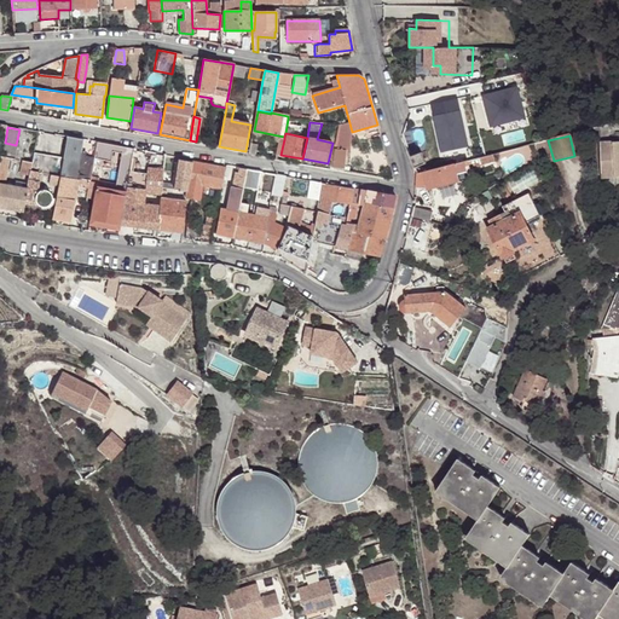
[(64,158),(61,177),(79,180),(80,177),(76,177),(79,162),(80,151),(82,139),(68,137),(64,158)]
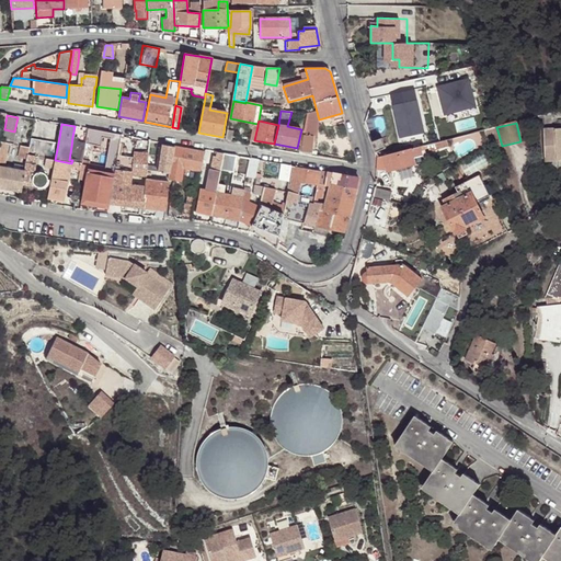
[(560,127),(544,128),(545,157),(557,156),(557,158),(558,158),(559,159),(560,159),(560,158),(560,127)]
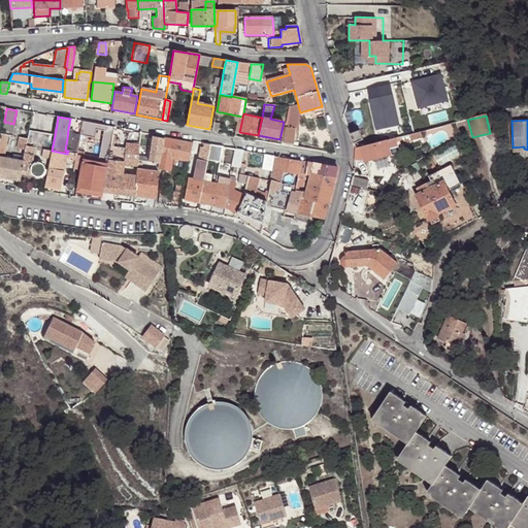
[(97,124),(83,122),(78,141),(87,143),(88,137),(95,138),(97,124)]
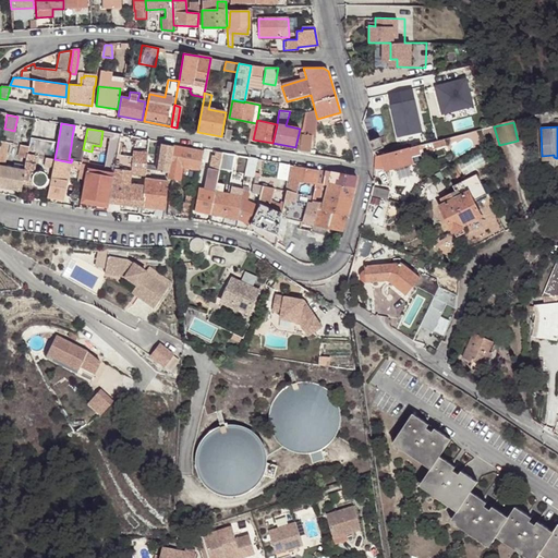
[(117,155),(120,134),(111,133),(104,166),(87,164),(85,178),(80,208),(86,209),(87,206),(84,206),(84,204),(107,208),(108,204),(113,170),(117,155)]
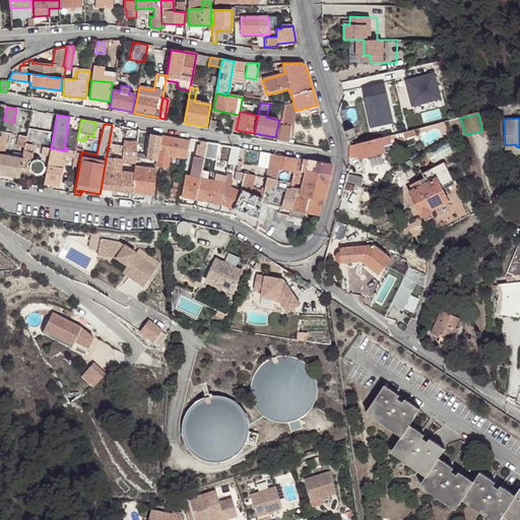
[(3,125),(2,131),(0,139),(0,174),(19,178),(20,172),(22,159),(12,157),(0,154),(0,153),(1,151),(4,152),(7,134),(13,135),(14,128),(3,125)]
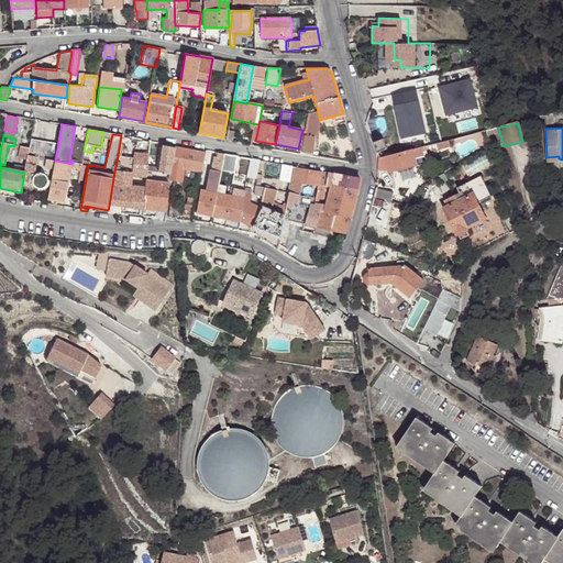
[(304,136),(300,152),(300,153),(311,155),(315,139),(308,138),(304,136)]
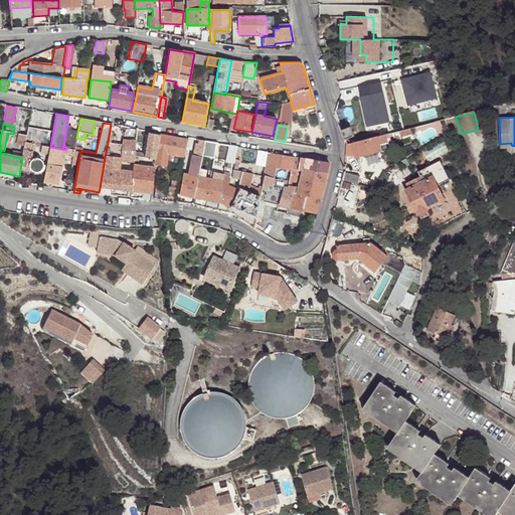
[(28,127),(26,136),(25,142),(28,143),(33,144),(36,128),(28,127)]
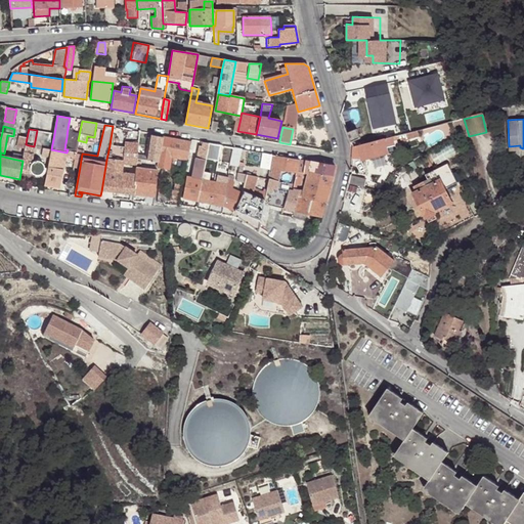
[(357,129),(347,132),(348,134),(351,142),(360,138),(357,129)]
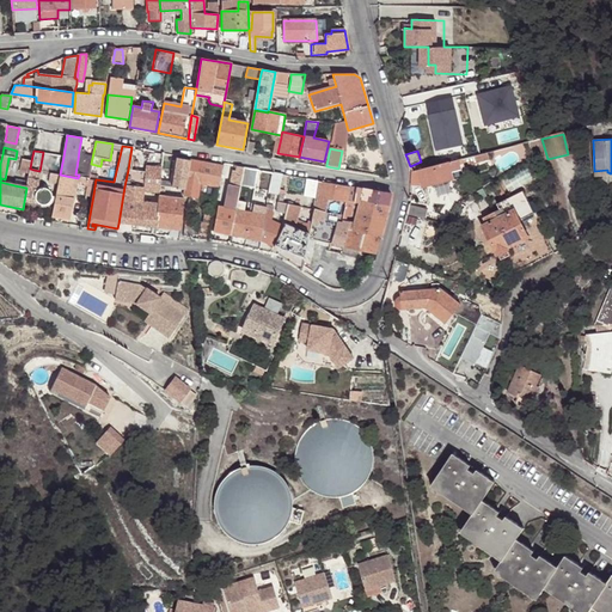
[(40,171),(60,175),(63,157),(43,152),(40,171)]
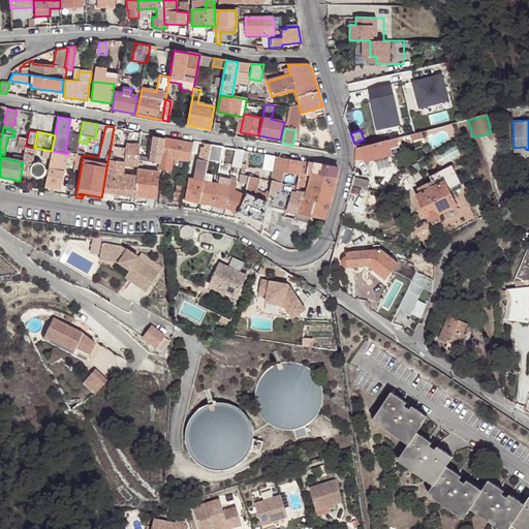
[(107,161),(102,193),(122,195),(121,201),(134,204),(135,196),(138,170),(138,166),(138,157),(138,146),(139,142),(141,132),(134,131),(133,141),(126,141),(126,148),(124,163),(107,161)]
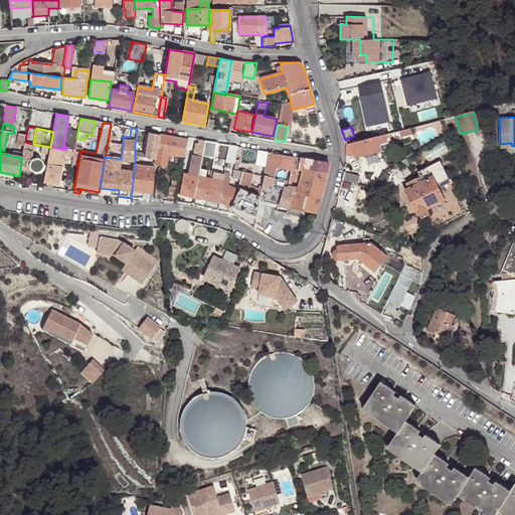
[(400,137),(412,134),(410,129),(399,131),(400,137)]
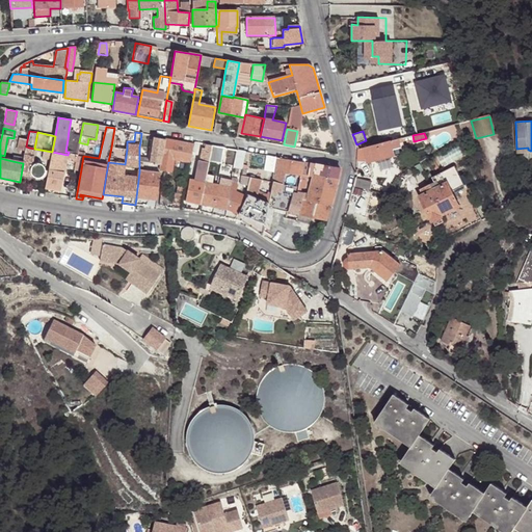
[(413,135),(399,139),(401,145),(415,142),(414,141),(413,135)]
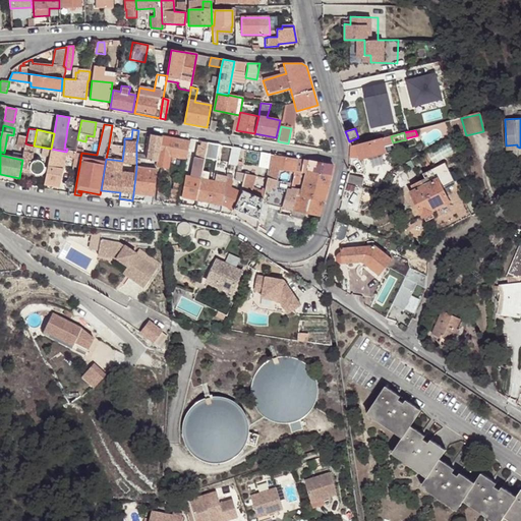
[(148,160),(158,161),(159,161),(161,136),(151,134),(148,160)]
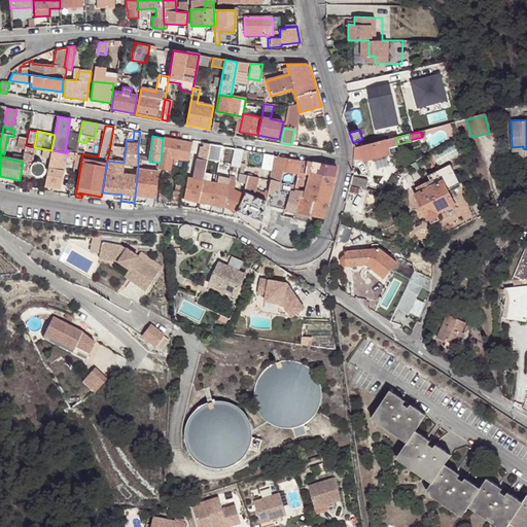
[(26,145),(27,139),(20,137),(19,144),(26,146),(26,145)]
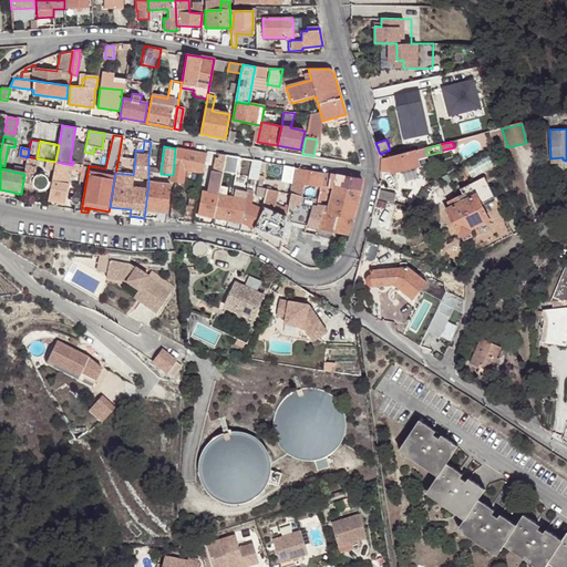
[(203,174),(206,154),(175,148),(173,175),(172,175),(171,182),(175,182),(183,183),(185,171),(203,174)]
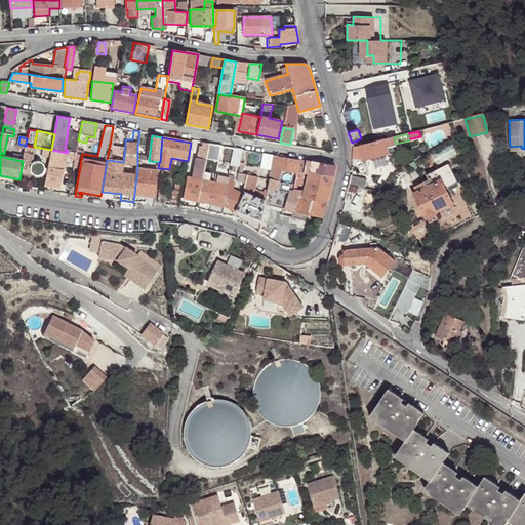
[(396,144),(394,137),(386,139),(390,154),(398,152),(396,144)]
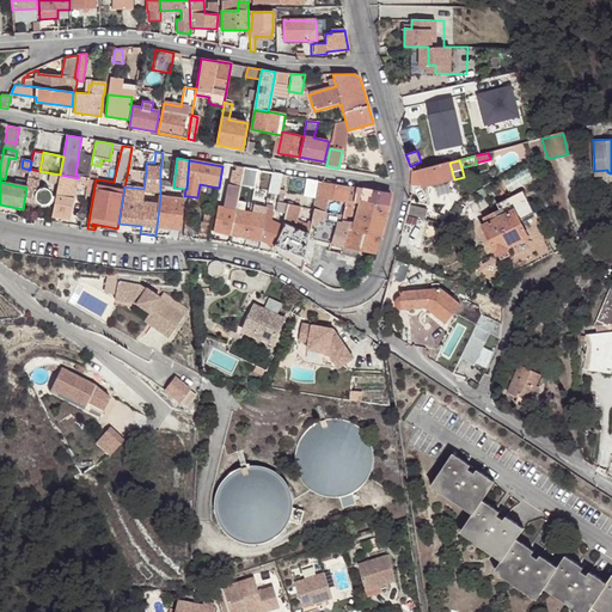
[(450,163),(418,170),(422,184),(422,188),(454,179),(450,163)]
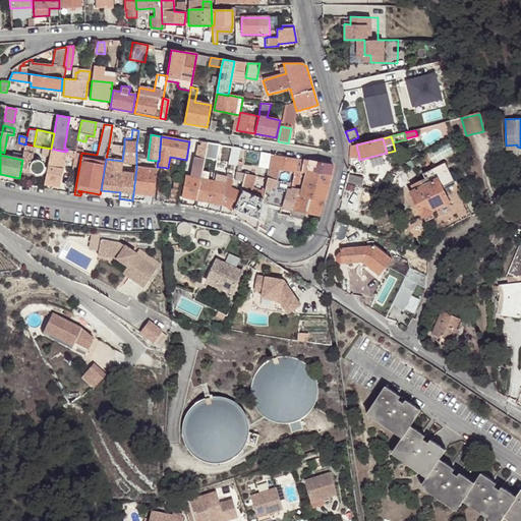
[(205,160),(208,142),(203,142),(201,147),(199,147),(196,159),(194,159),(193,164),(191,176),(186,175),(182,196),(196,198),(200,178),(201,172),(205,160)]
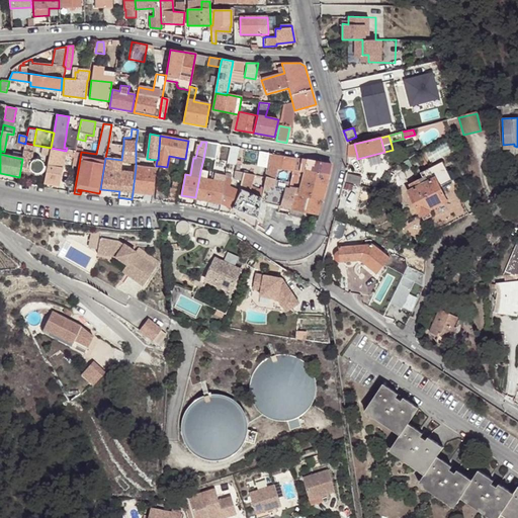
[(220,145),(206,142),(203,159),(216,162),(220,145)]
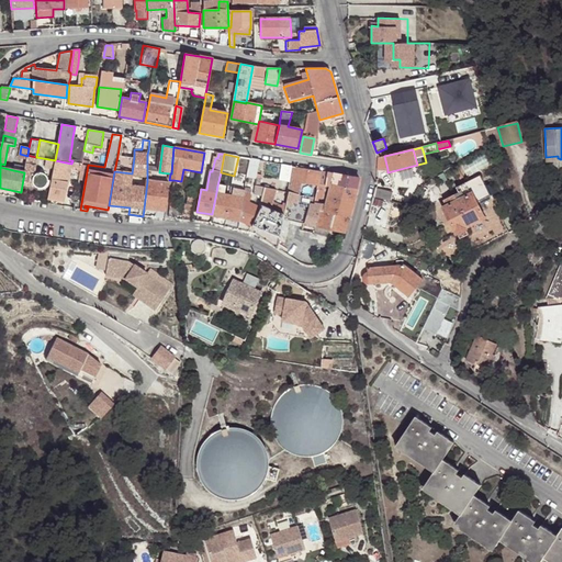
[(27,155),(27,156),(25,168),(24,172),(22,186),(35,188),(37,189),(40,189),(42,189),(44,187),(47,183),(47,179),(47,177),(46,175),(43,172),(42,172),(37,172),(33,175),(35,166),(32,165),(33,159),(30,159),(31,156),(27,155)]
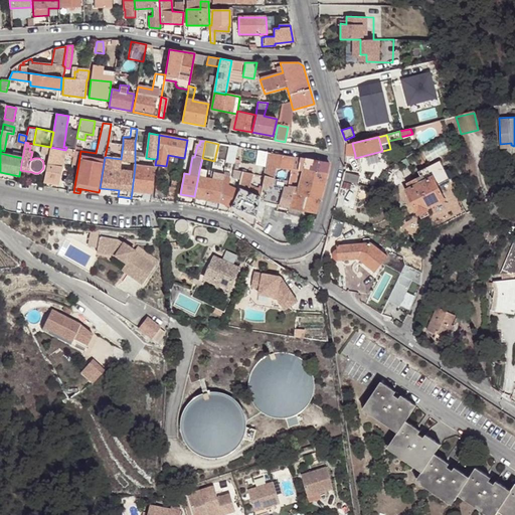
[(123,144),(108,143),(105,157),(121,159),(123,144)]
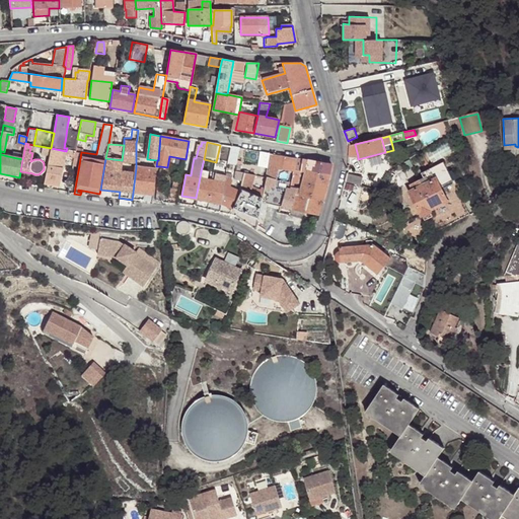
[(355,144),(349,146),(349,155),(358,156),(355,144)]
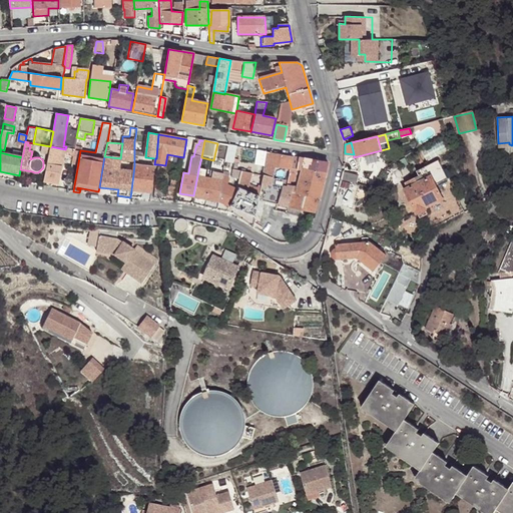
[(236,147),(229,145),(227,151),(224,168),(224,169),(230,170),(231,170),(236,147)]
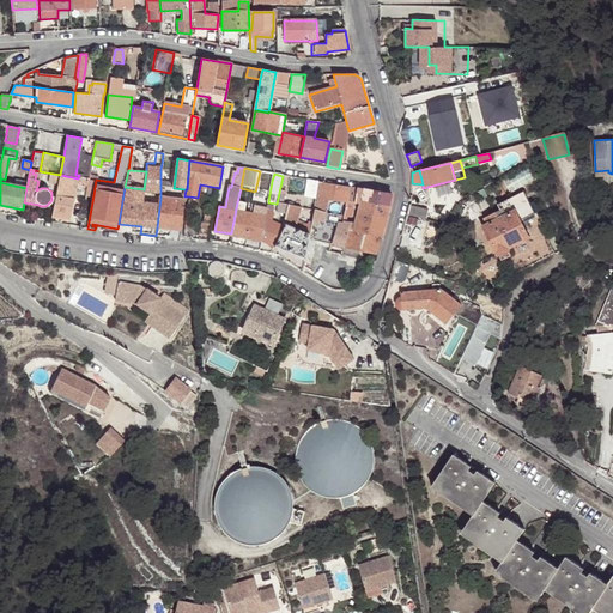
[(78,178),(60,175),(53,217),(70,220),(74,198),(62,195),(64,189),(76,192),(78,178)]
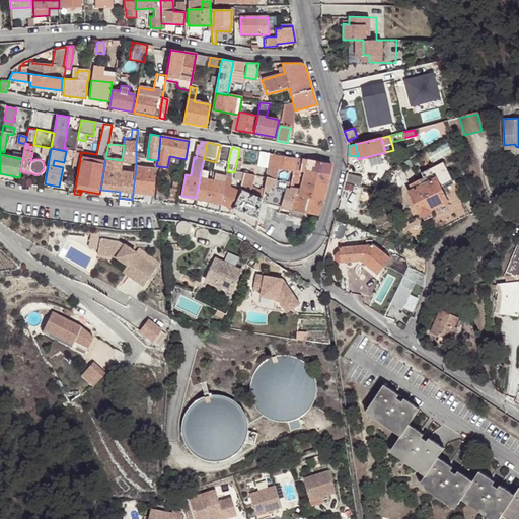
[(63,167),(68,168),(69,165),(73,165),(73,164),(74,160),(70,159),(70,156),(71,156),(72,152),(66,151),(64,162),(54,160),(53,165),(63,167)]
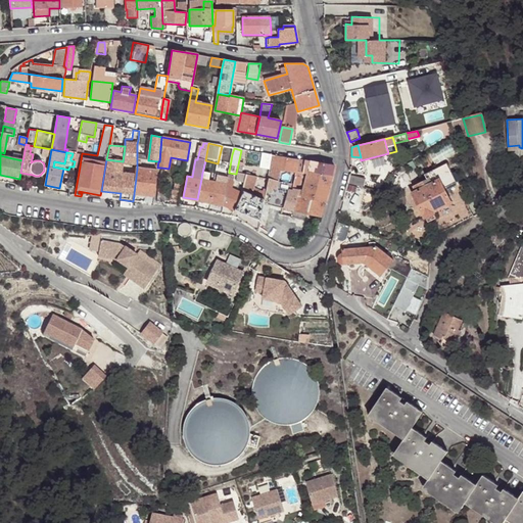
[(76,152),(76,153),(75,161),(74,165),(80,167),(82,153),(76,152)]
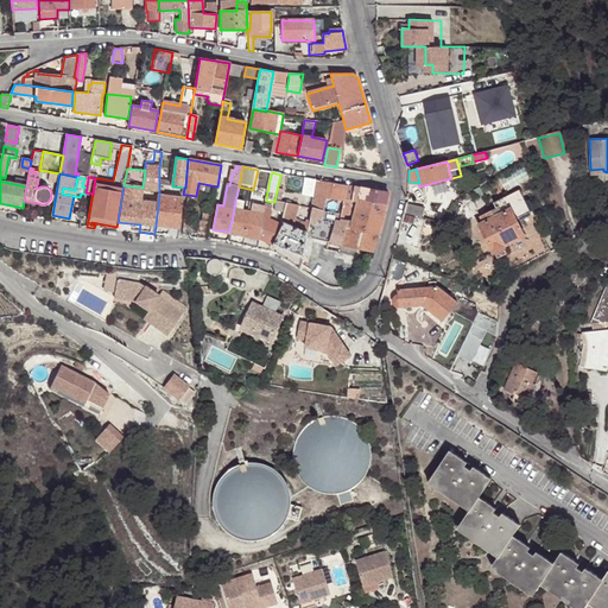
[(314,197),(317,181),(304,178),(301,195),(314,197)]
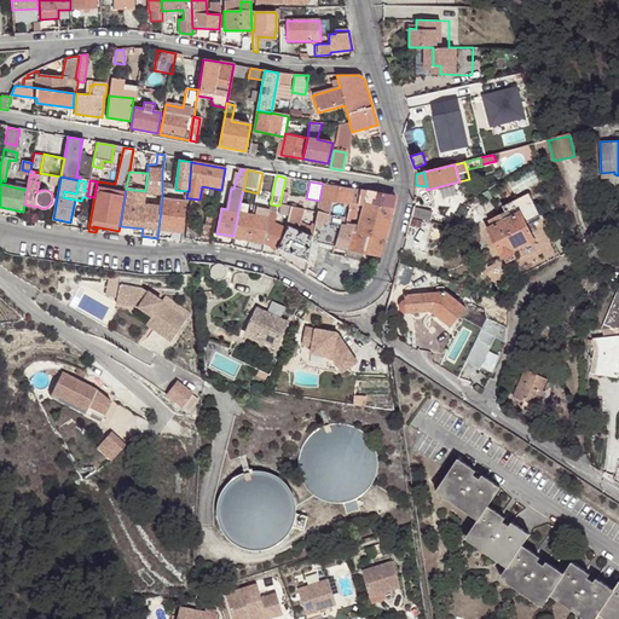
[(312,236),(312,241),(376,256),(381,254),(395,197),(323,184),(319,201),(312,236)]
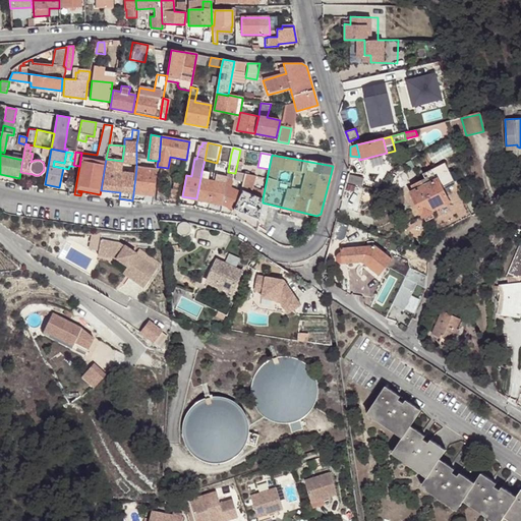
[(432,211),(450,203),(439,179),(451,173),(446,163),(423,174),(425,178),(411,185),(414,190),(411,192),(423,217),(424,216),(426,221),(433,217),(431,213),(432,212),(432,211)]
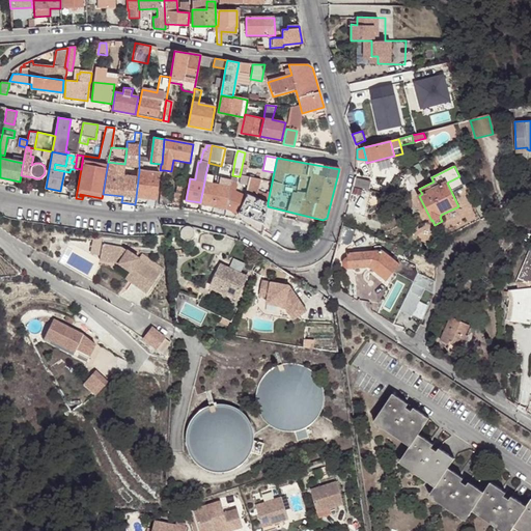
[(161,173),(139,171),(136,197),(157,199),(161,173)]
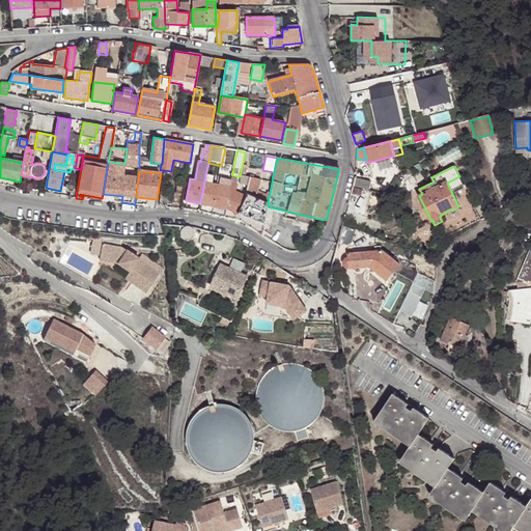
[(447,183),(458,206),(465,203),(471,200),(459,176),(447,183)]
